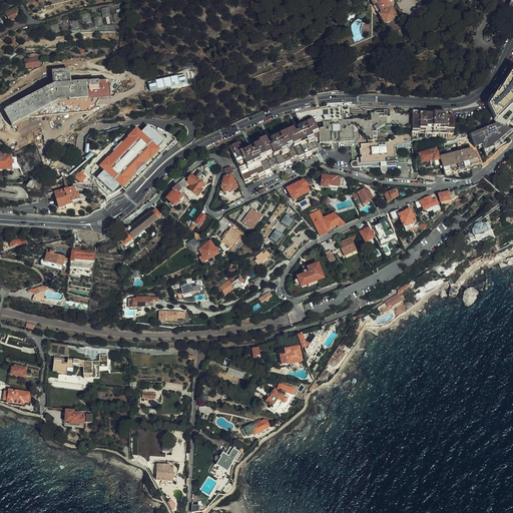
[(371,0),(375,5),(377,4),(382,13),(380,14),(385,24),(398,17),(392,7),(394,3),(391,0),(371,0)]
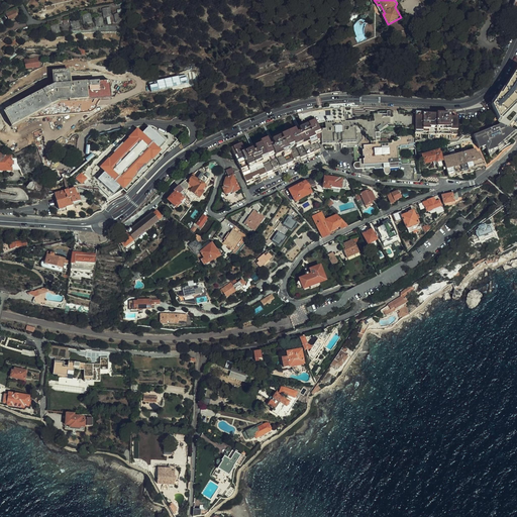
[(107,17),(110,16),(111,16),(110,7),(103,9),(104,17),(107,17)]
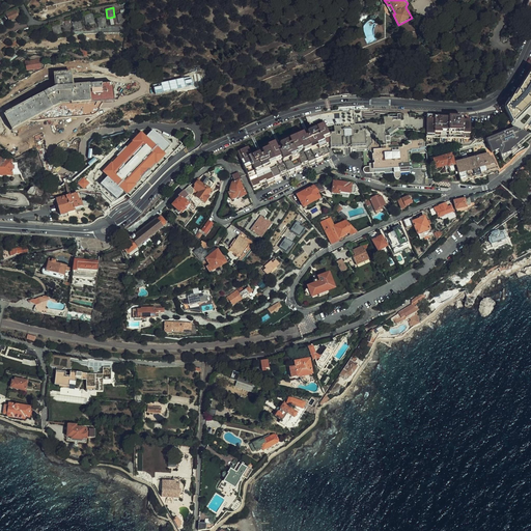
[(7,15),(10,21),(19,17),(15,10),(7,15)]
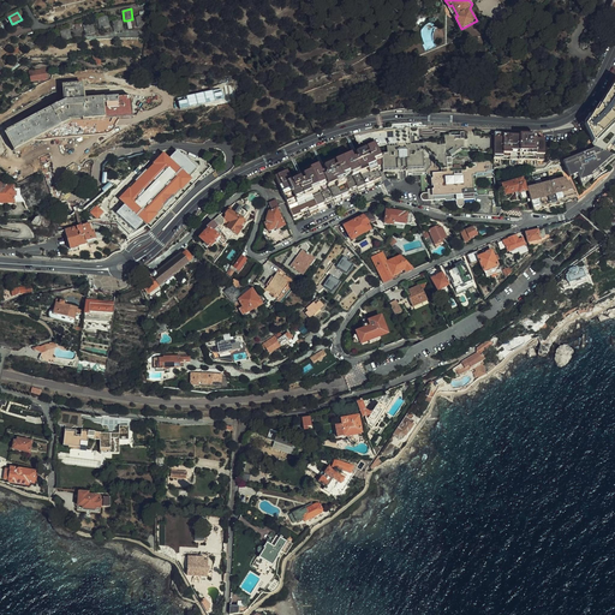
[(109,27),(107,16),(99,18),(101,29),(109,27)]
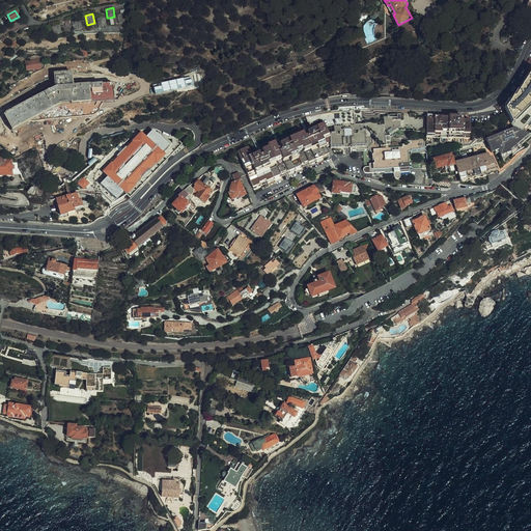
[(128,22),(126,14),(118,15),(119,24),(128,22)]
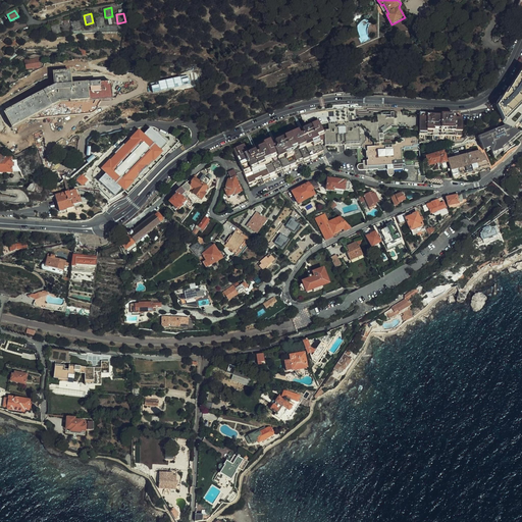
[(105,27),(103,17),(96,18),(97,28),(105,27)]
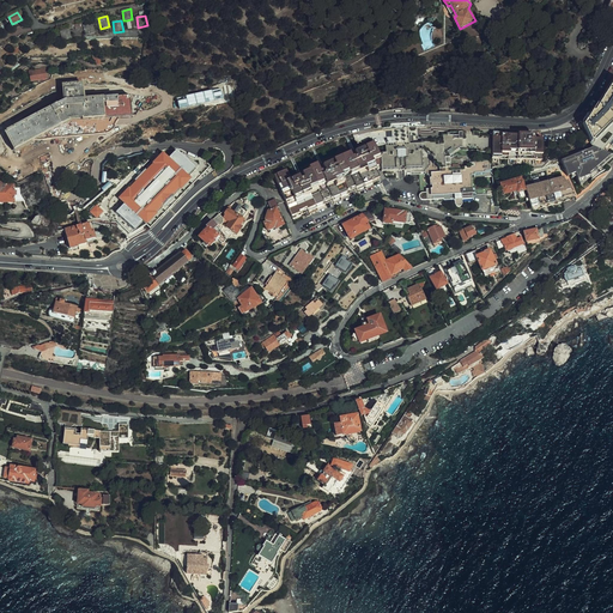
[(96,32),(92,23),(84,25),(87,35),(96,32)]
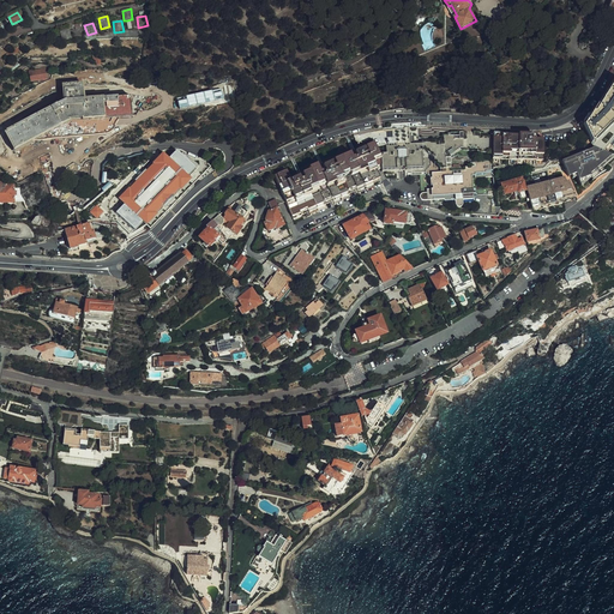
[(72,38),(68,28),(60,30),(64,41),(72,38)]
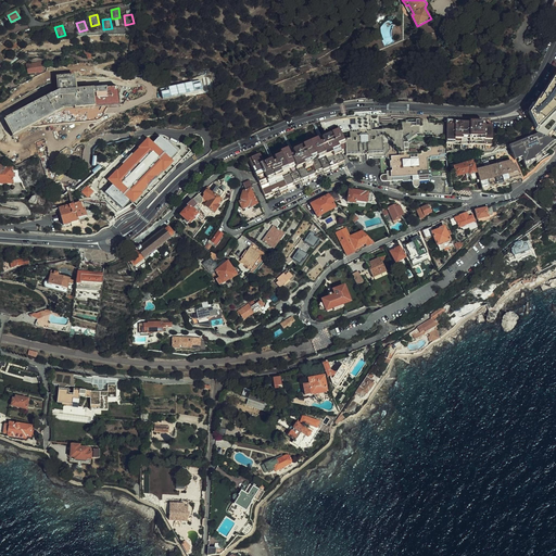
[(28,74),(43,72),(42,62),(27,64),(28,74)]
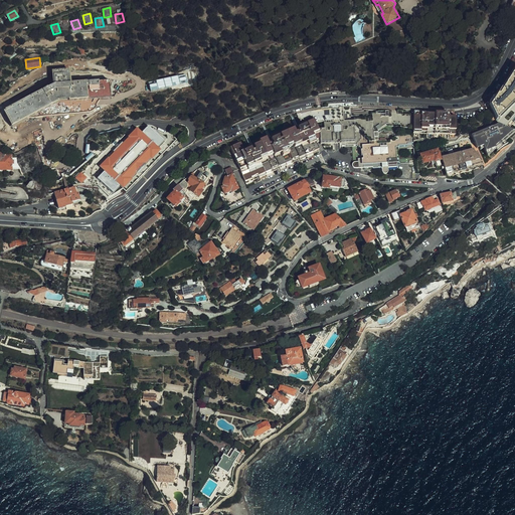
[(514,66),(497,95),(491,106),(498,124),(507,128),(512,121),(514,123),(514,66)]
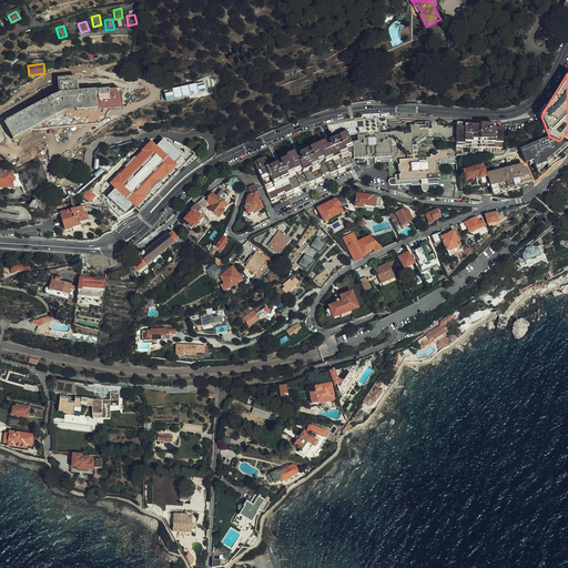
[(6,122),(14,138),(26,132),(100,125),(103,124),(105,122),(109,114),(112,110),(117,109),(125,108),(130,100),(122,94),(119,94),(119,90),(78,93),(77,79),(59,80),(60,94),(6,122)]
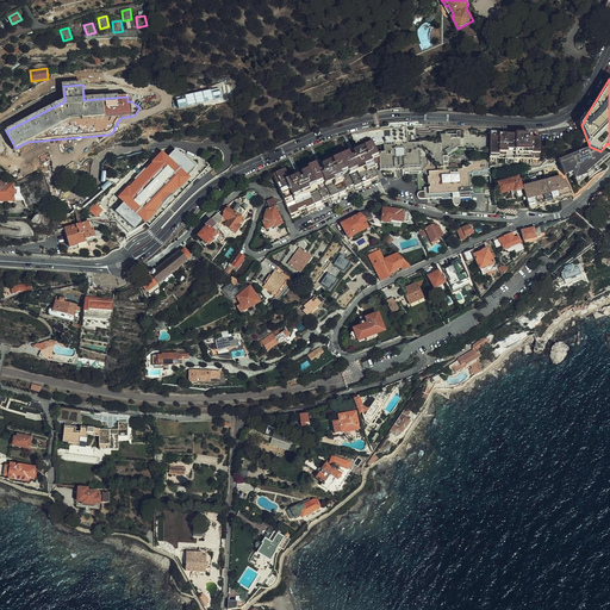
[(373,135),(374,143),(378,157),(378,162),(379,167),(379,172),(384,172),(384,176),(394,175),(394,174),(408,173),(408,175),(422,174),(422,172),(424,172),(425,172),(427,174),(428,174),(428,176),(430,175),(430,188),(424,188),(424,192),(421,192),(419,193),(417,194),(417,197),(418,198),(419,199),(442,198),(442,199),(453,199),(453,204),(454,205),(456,206),(459,205),(460,204),(460,203),(471,201),(470,193),(472,193),(472,188),(470,188),(468,174),(472,174),(483,173),(483,175),(491,175),(490,161),(465,162),(465,166),(458,167),(450,167),(448,167),(448,159),(454,155),(452,151),(456,148),(478,149),(478,150),(487,150),(487,135),(477,135),(477,132),(461,132),(455,132),(443,134),(443,141),(422,142),(422,145),(405,147),(405,130),(399,131),(384,132),(373,135)]
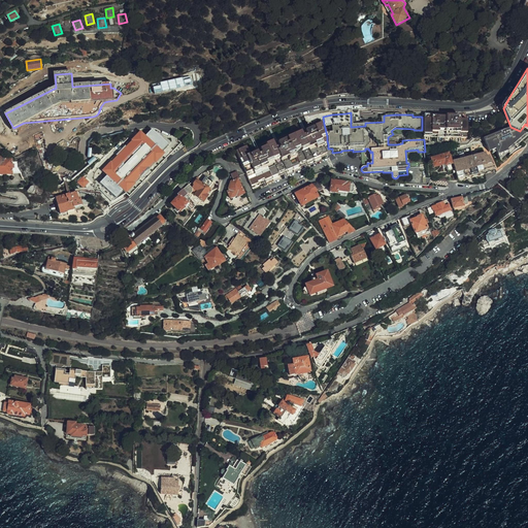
[(11,129),(13,128),(5,113),(3,114),(11,129)]
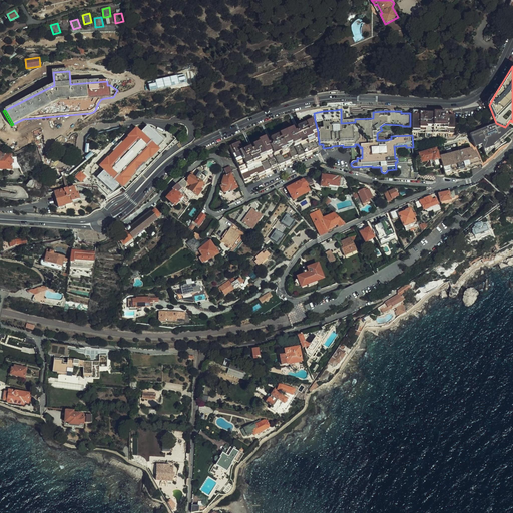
[(412,127),(412,132),(453,133),(454,116),(447,116),(447,112),(434,112),(434,113),(420,113),(420,112),(413,111),(412,127)]
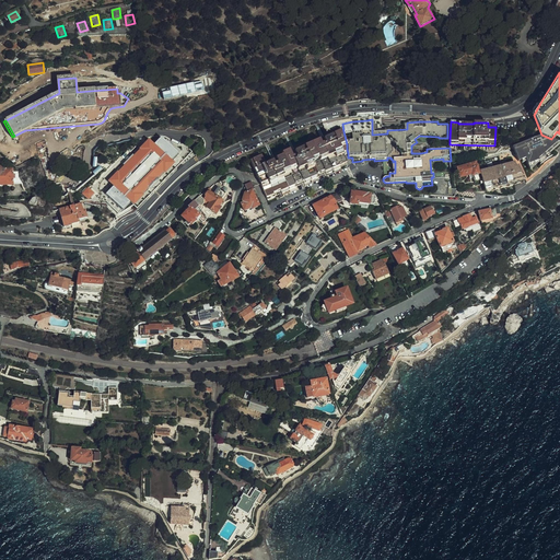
[(290,150),(282,153),(283,155),(289,168),(293,178),(288,181),(292,189),(348,164),(343,155),(348,153),(347,149),(347,144),(343,131),(324,140),(324,138),(302,148),(303,150),(295,153),(294,151),(290,152),(290,150)]
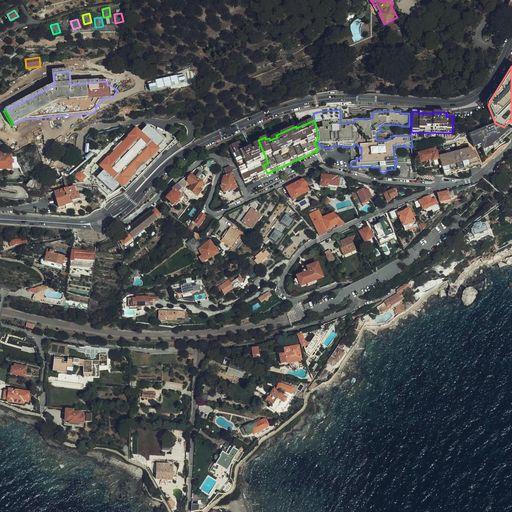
[(481,146),(481,147),(510,138),(510,137),(511,135),(511,130),(504,127),(495,123),(491,128),(490,126),(470,135),(475,148),(481,146)]
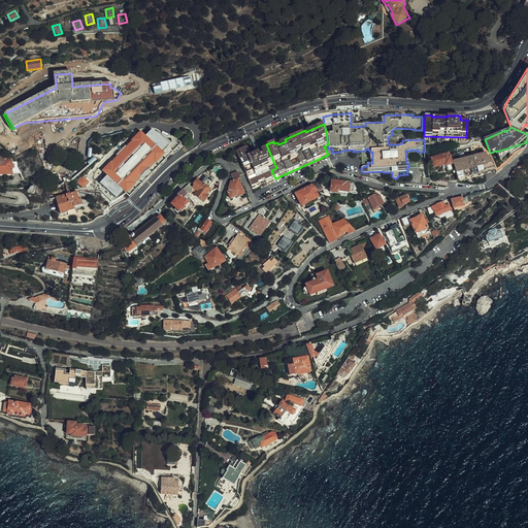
[(153,147),(162,138),(154,130),(145,138),(141,142),(140,142),(135,147),(136,147),(126,159),(125,158),(120,164),(111,156),(104,163),(106,165),(98,173),(101,176),(94,184),(100,191),(108,184),(116,191),(122,185),(122,184),(130,175),(131,175),(134,178),(139,172),(137,169),(137,168),(152,153),(149,151),(153,146),(153,147)]
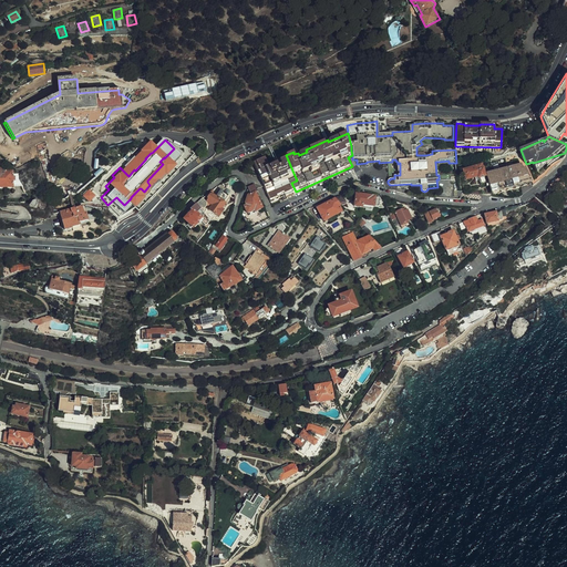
[(565,153),(533,163),(534,165),(539,163),(550,160),(566,155),(565,153)]
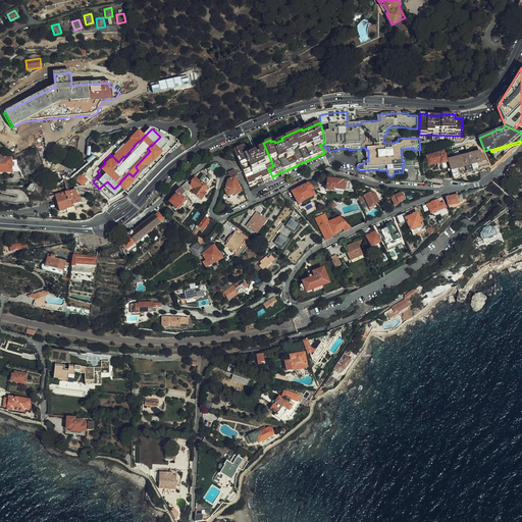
[(521,144),(521,143),(507,147),(497,150),(506,159),(507,158),(509,156),(513,152),(517,150),(521,144)]
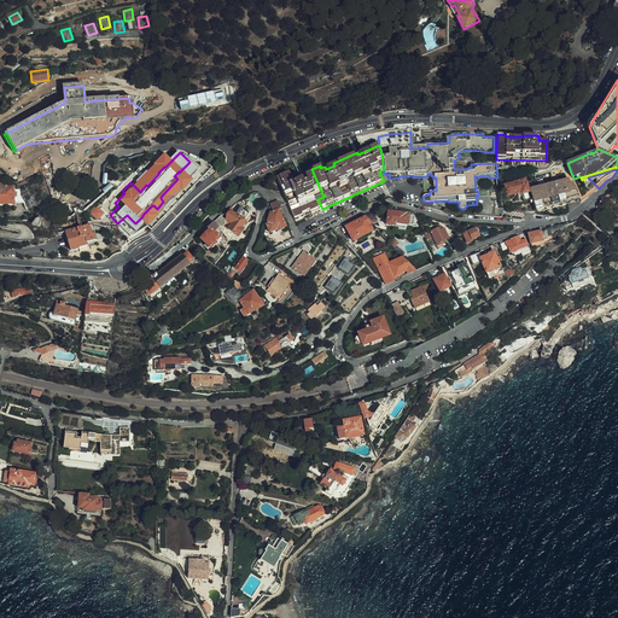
[(286,192),(284,193),(287,203),(296,220),(322,209),(318,199),(324,197),(319,186),(313,172),(301,178),(302,179),(293,182),(289,173),(277,178),(281,186),(284,185),(286,192)]
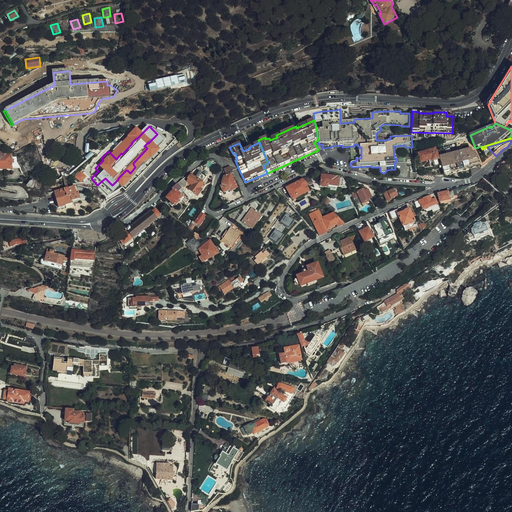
[(472,152),(471,147),(465,149),(459,151),(439,157),(443,171),(469,164),(470,166),(478,163),(475,154),(474,151),(472,152)]
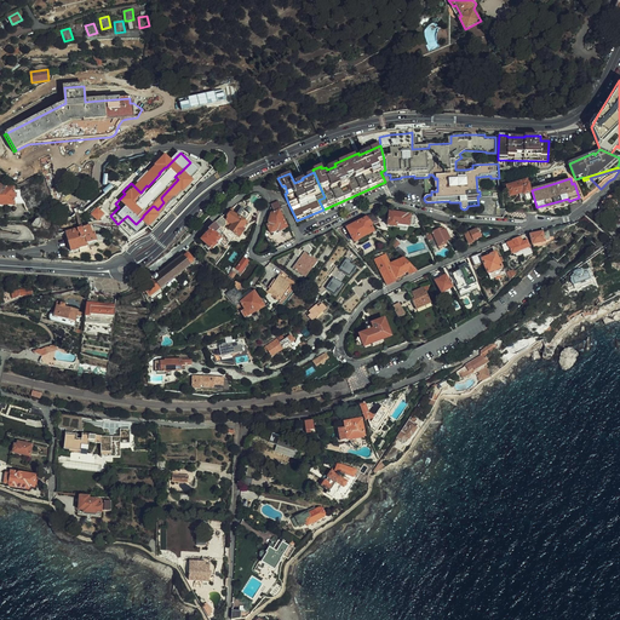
[(590,178),(584,181),(585,183),(575,187),(579,197),(584,204),(598,193),(601,189),(590,178)]
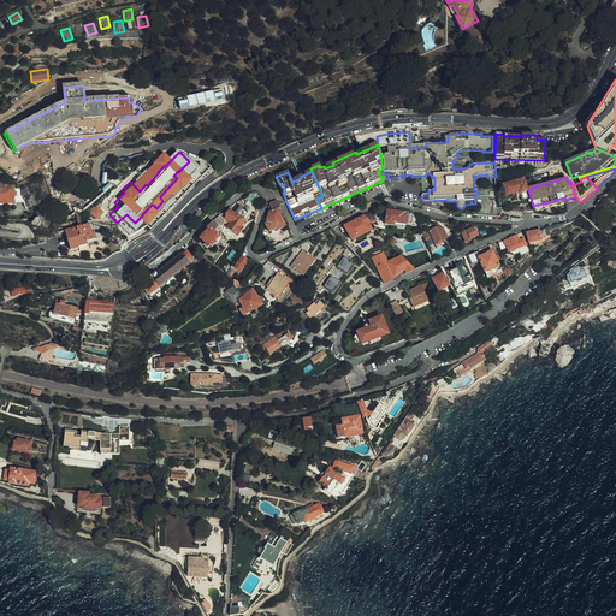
[(528,189),(525,178),(522,179),(522,181),(504,187),(507,195),(520,190),(526,211),(534,212),(533,206),(528,189)]
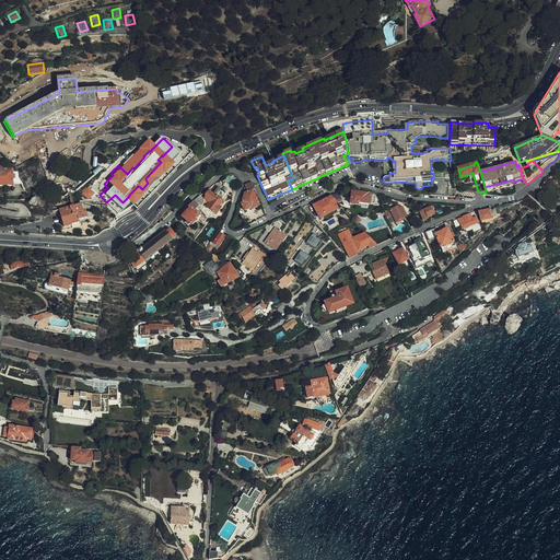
[(0,184),(13,185),(12,170),(4,170),(0,166),(0,184)]
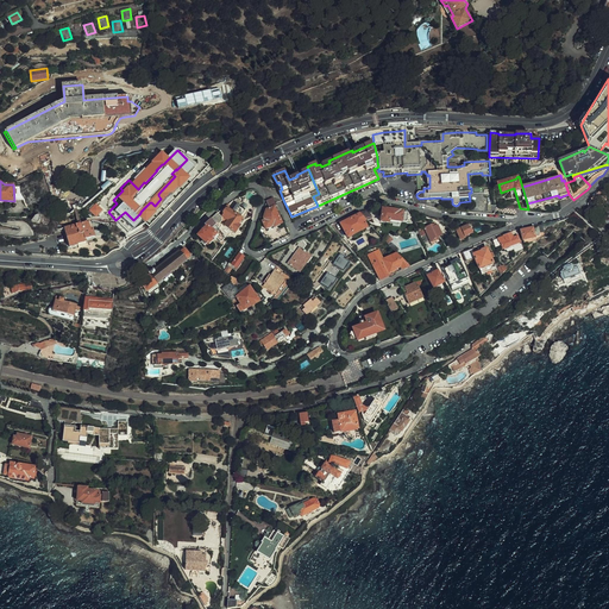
[(601,190),(591,200),(596,206),(600,203),(607,198),(601,190)]
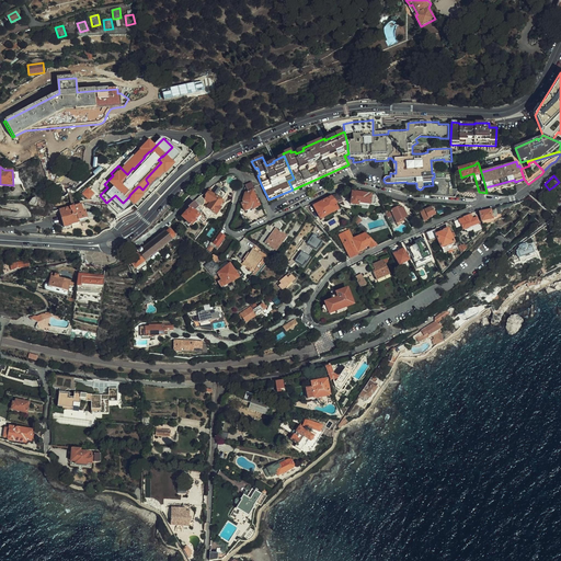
[(487,193),(488,193),(490,192),(514,186),(515,182),(514,180),(485,187),(487,193)]
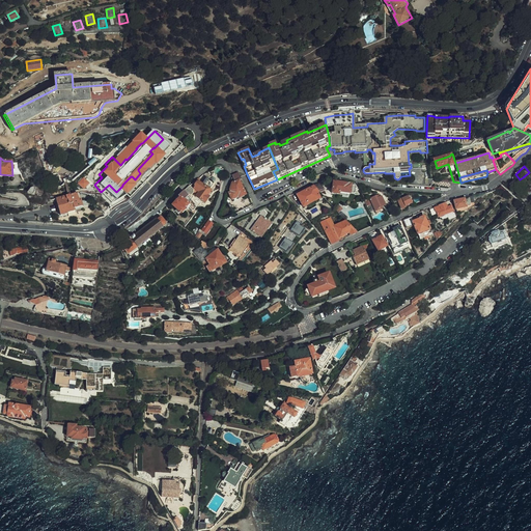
[(241,177),(239,172),(232,175),(235,183),(232,184),(230,190),(231,192),(229,194),(230,197),(232,199),(239,196),(240,198),(246,195),(240,180),(242,179),(241,177)]
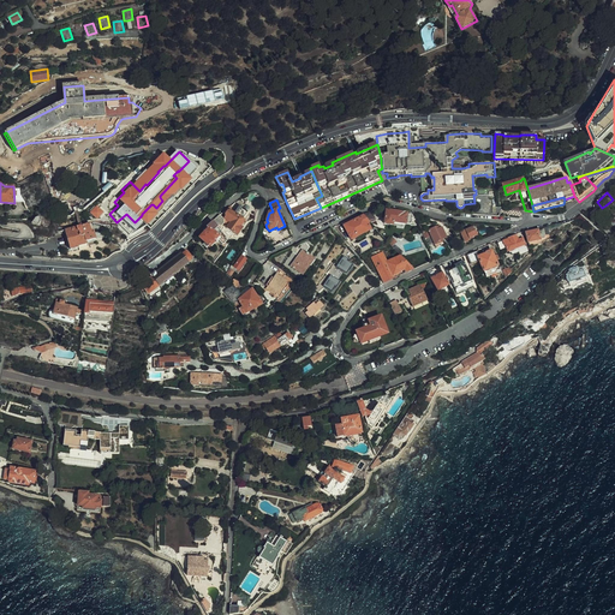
[(236,222),(231,230),(238,236),(243,228),(240,227),(245,221),(244,220),(249,213),(255,215),(258,207),(248,202),(244,209),(239,206),(234,213),(234,214),(236,215),(232,220),(236,222)]
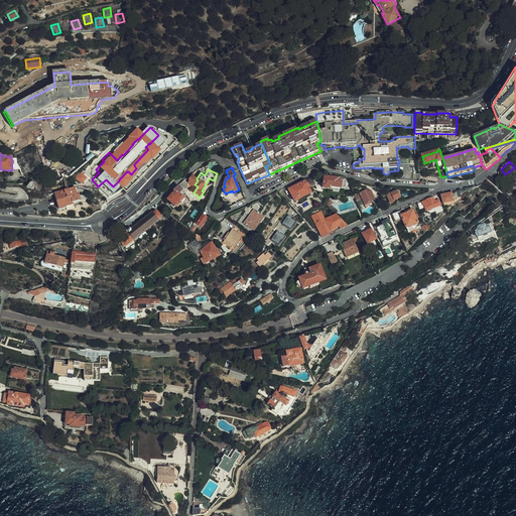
[(82,184),(88,178),(82,172),(76,178),(82,184)]
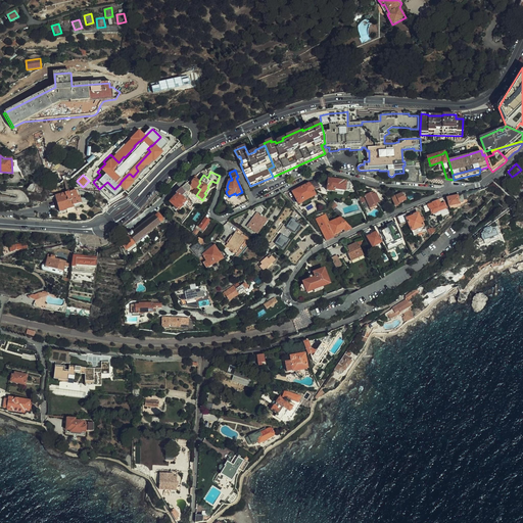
[(194,180),(193,181),(192,183),(192,184),(190,186),(196,189),(193,194),(196,195),(200,189),(197,187),(200,183),(199,182),(199,181),(196,179),(194,180)]
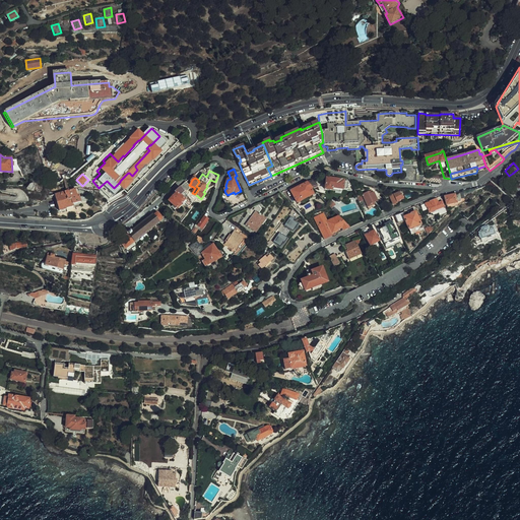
[(325,189),(332,190),(333,188),(347,190),(348,181),(327,178),(325,189)]
